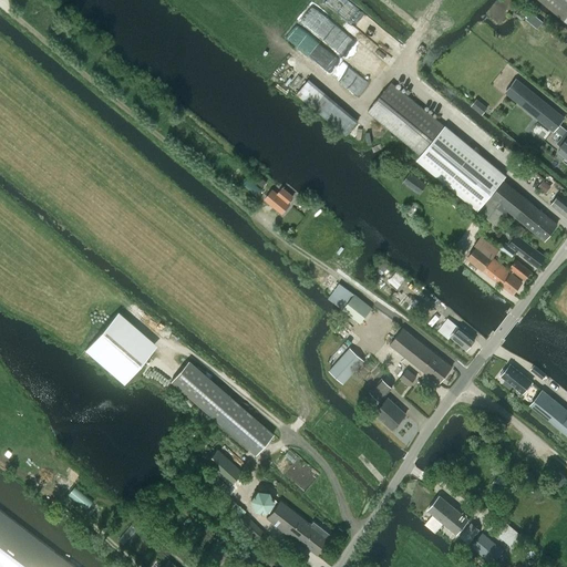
[(566,0),(539,0),(565,20),(566,22),(566,0)]
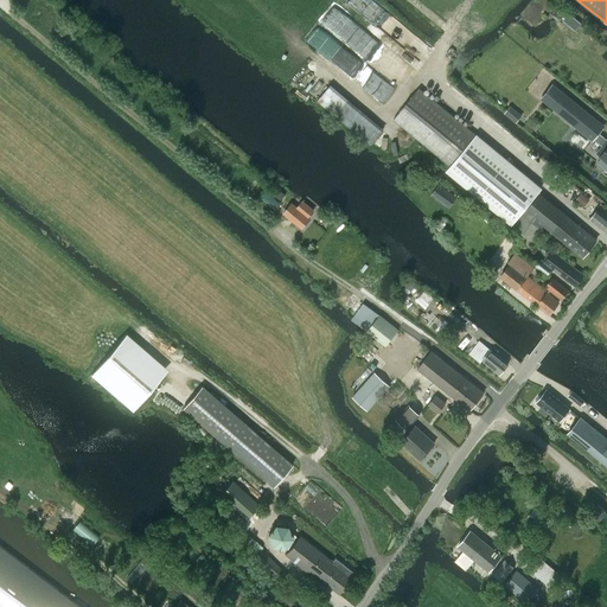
[(553,84),(541,98),(593,141),(605,127),(553,84)]
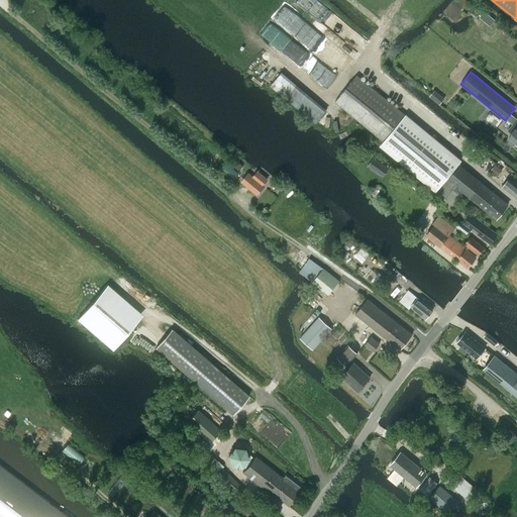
[(335,102),(384,141),(405,115),(356,76),(335,102)]
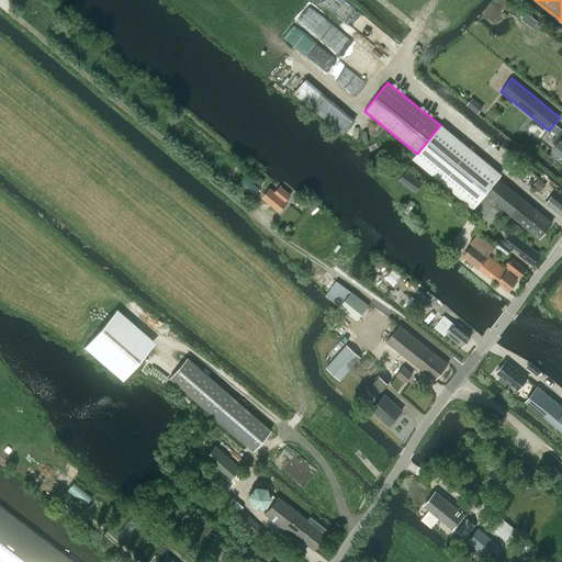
[(472,98),(467,104),(473,110),(478,114),(483,107),(472,98)]
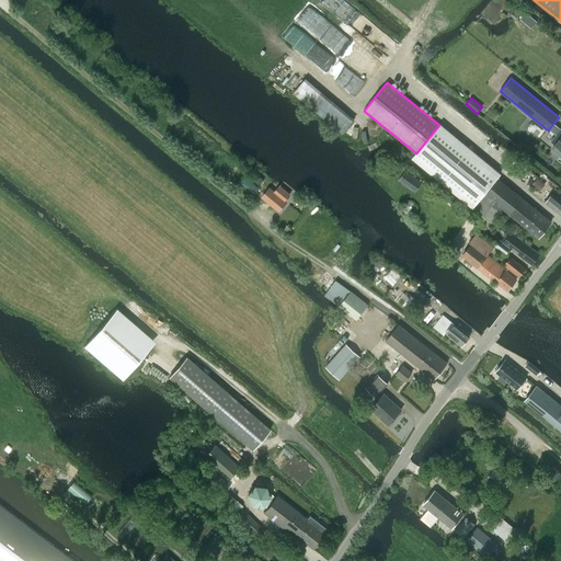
[(416,153),(412,158),(472,207),(501,173),(441,124),(439,125),(416,153)]
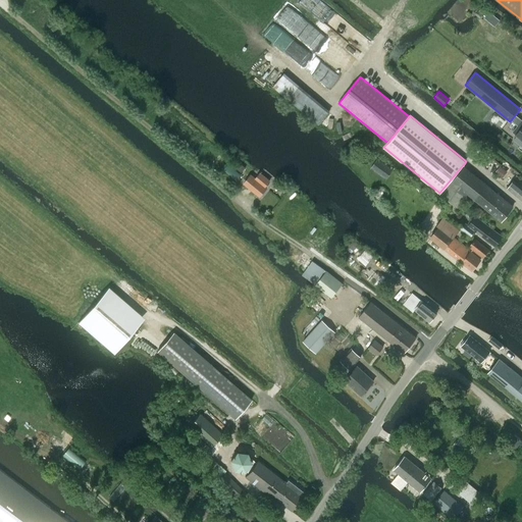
[(521,119),(512,132),(516,135),(517,136),(514,140),(520,146),(521,143),(521,119)]
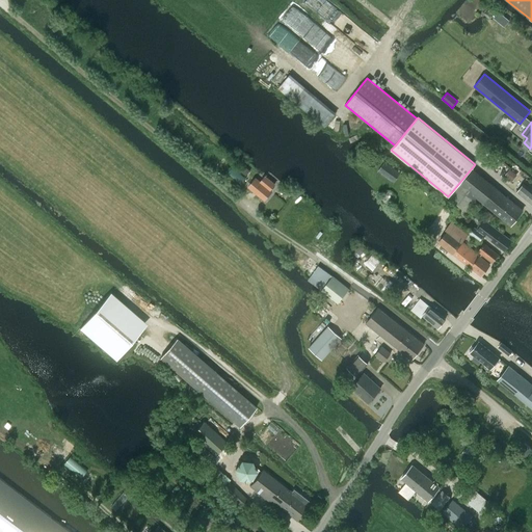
[(384,161),(380,168),(396,180),(401,173),(384,161)]
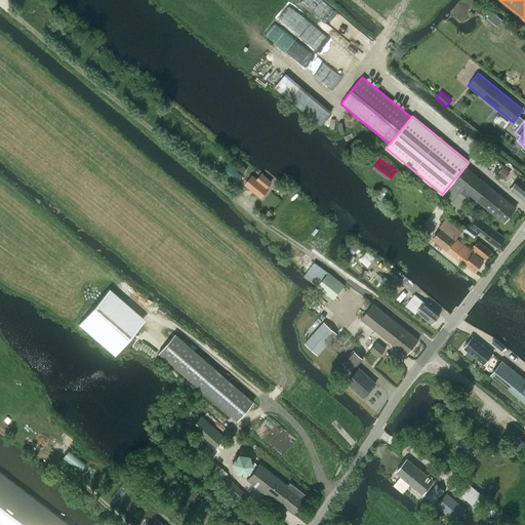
[(497,174),(505,179),(510,172),(503,166),(497,174)]
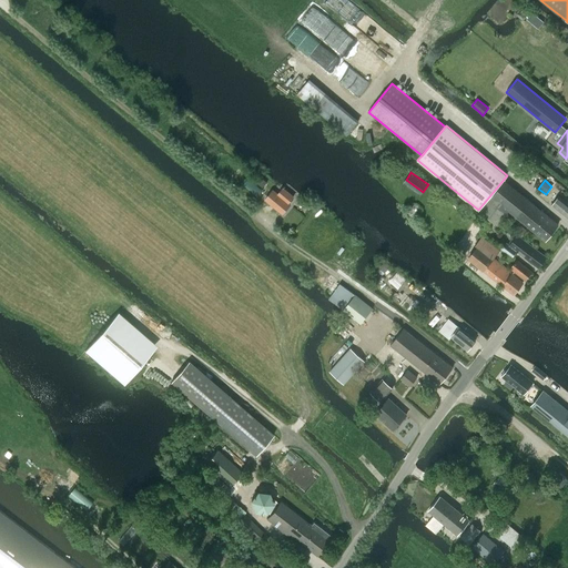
[(480,211),(490,220),(497,225),(509,211),(545,241),(558,225),(504,181),(480,211)]
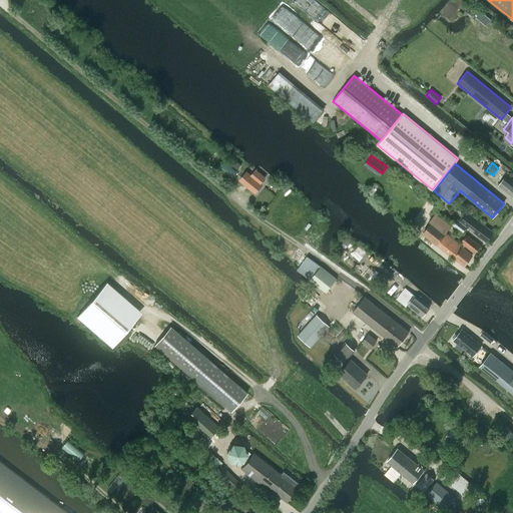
[(238,180),(255,193),(263,185),(262,183),(266,177),(254,169),(250,174),(246,170),(238,180)]
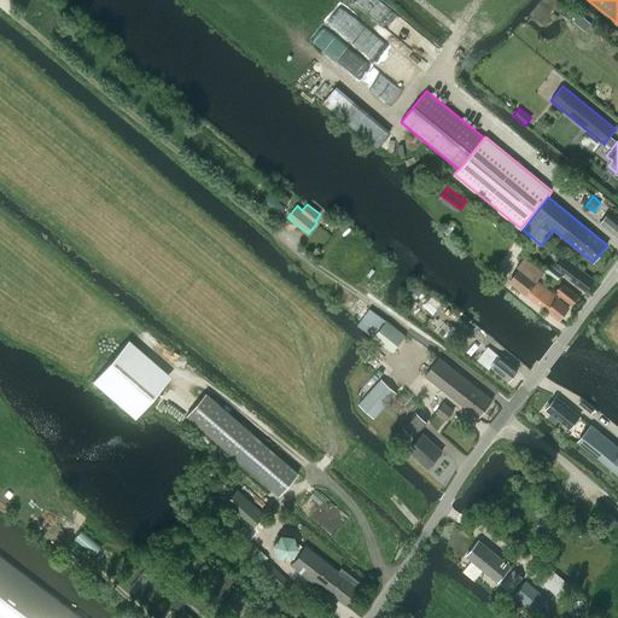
[(617,222),(607,214),(600,223),(617,238),(617,222)]
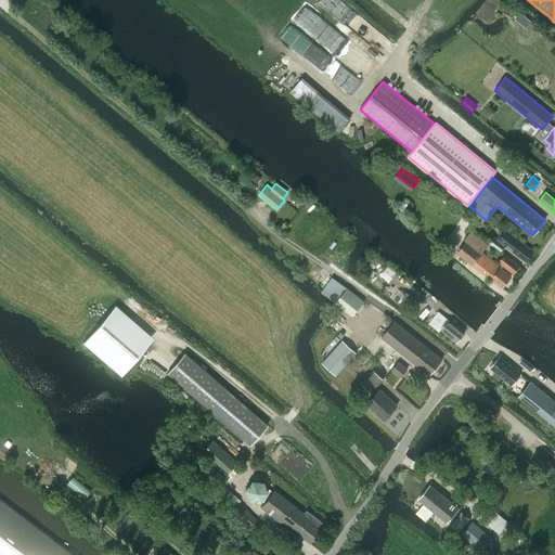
[(500,252),(505,245),(526,261),(533,252),(505,230),(498,240),(491,234),(487,242),(500,252)]
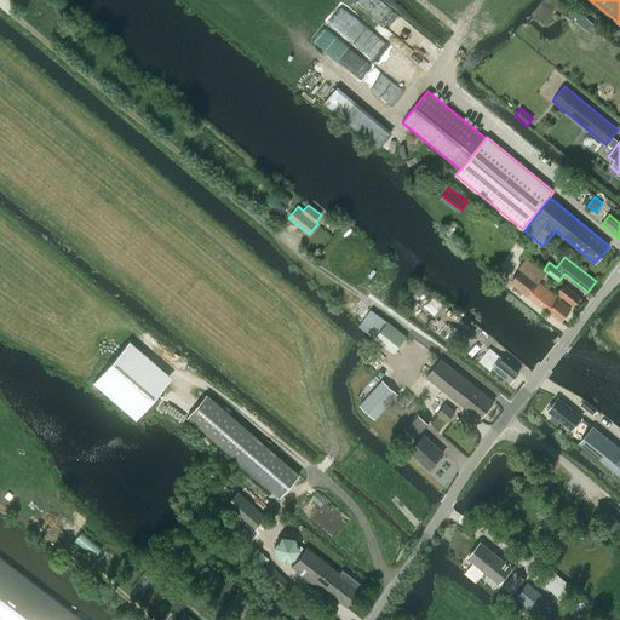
[(511,282),(528,296),(561,322),(570,309),(555,296),(539,282),(545,274),(526,259),(518,268),(521,270),(511,282)]
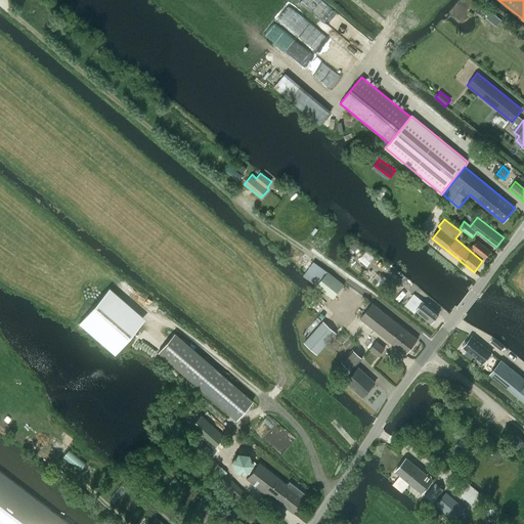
[(463,237),(470,243),(473,238),(466,233),(463,237)]
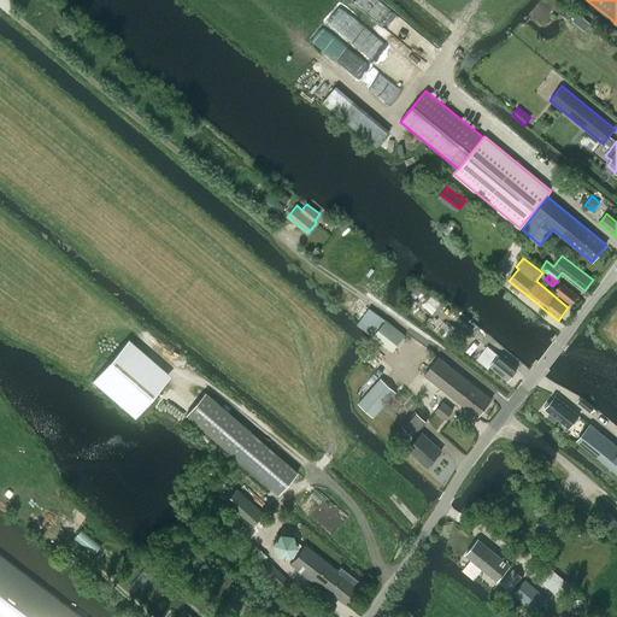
[(554,292),(570,305),(577,295),(562,283),(554,292)]
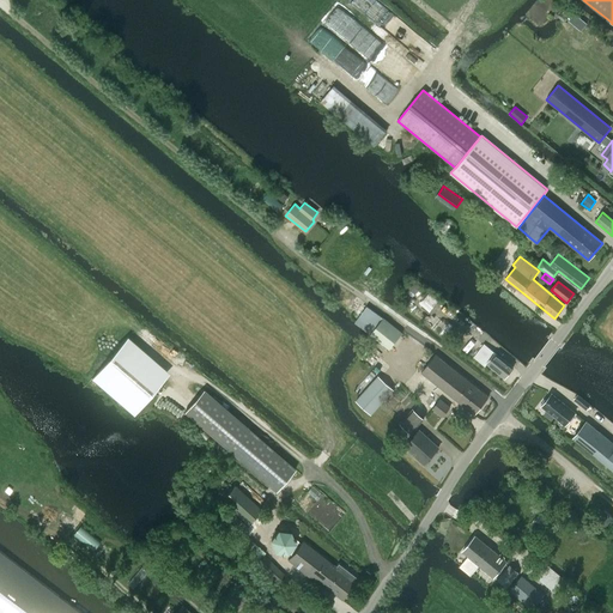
[(429,292),(418,305),(419,307),(429,314),(438,302),(439,301),(429,292)]
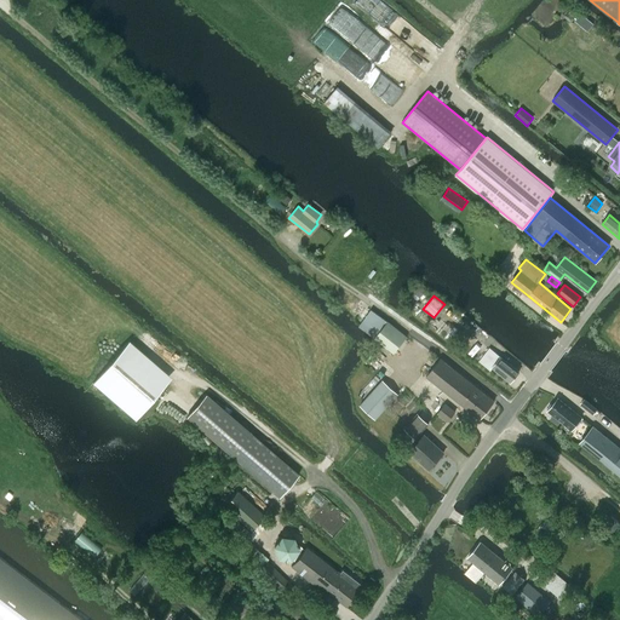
[(388,321),(374,338),(392,354),(407,337),(388,321)]
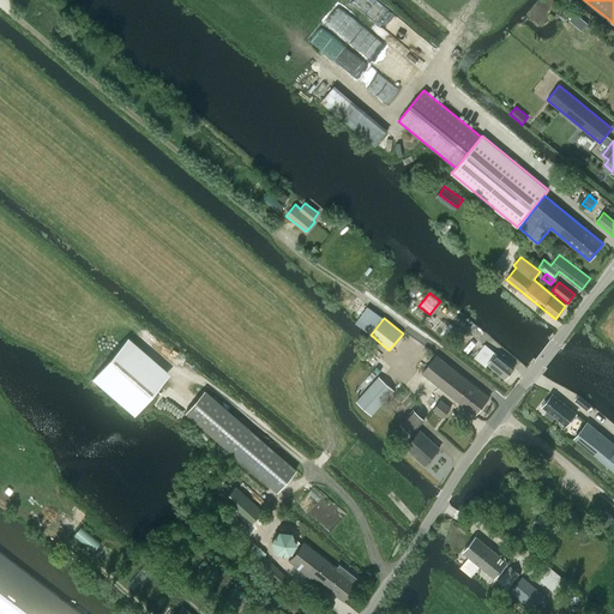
[(127,337),(91,379),(133,415),(169,373),(127,337)]
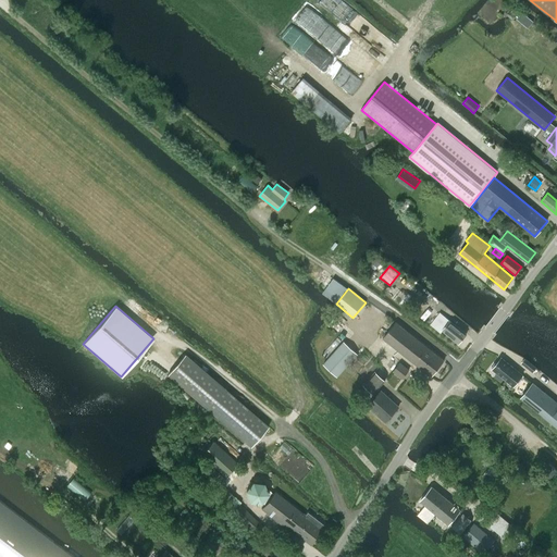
[(431,324),(441,332),(443,331),(458,344),(467,334),(440,312),(431,324)]
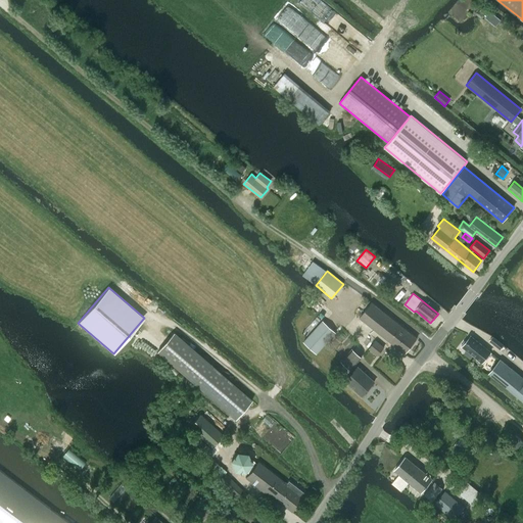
[(360,318),(405,353),(417,338),(372,302),(360,318)]
